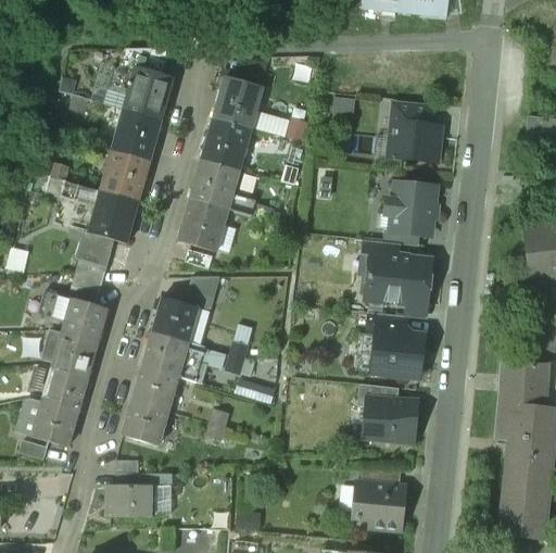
[(167,54),(146,48),(140,68),(162,75),(164,66),(167,54)]
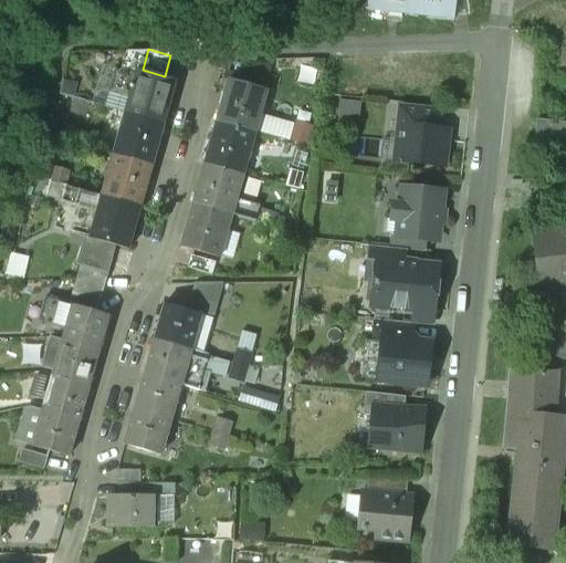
[(136,73),(115,66),(108,90),(129,95),(136,73)]
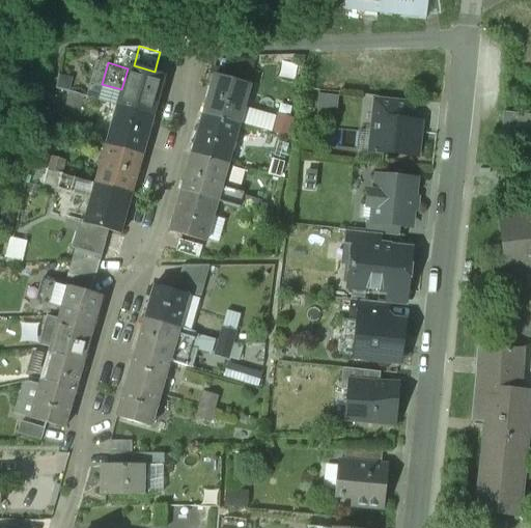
[(134,65),(129,64),(128,68),(121,89),(117,105),(151,115),(163,75),(155,72),(134,65)]
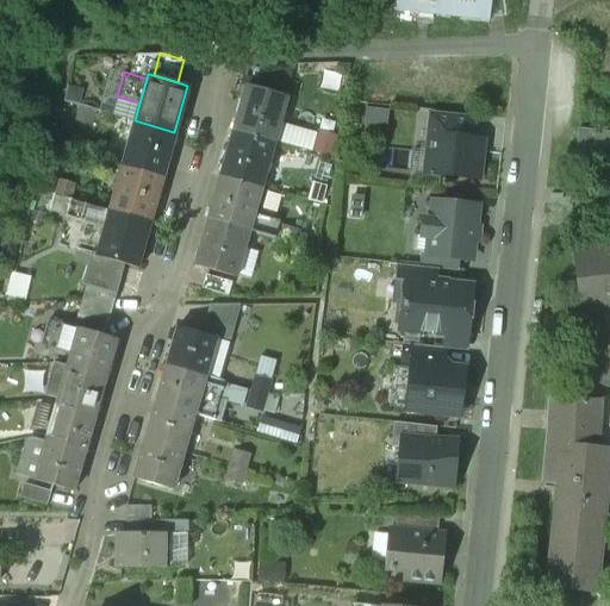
[(287,95),(247,83),(234,130),(274,141),(287,95)]
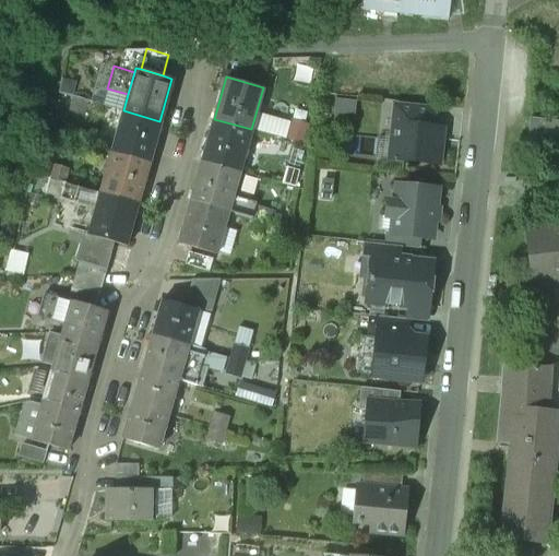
[(92,86),(76,81),(72,96),(87,101),(92,86)]
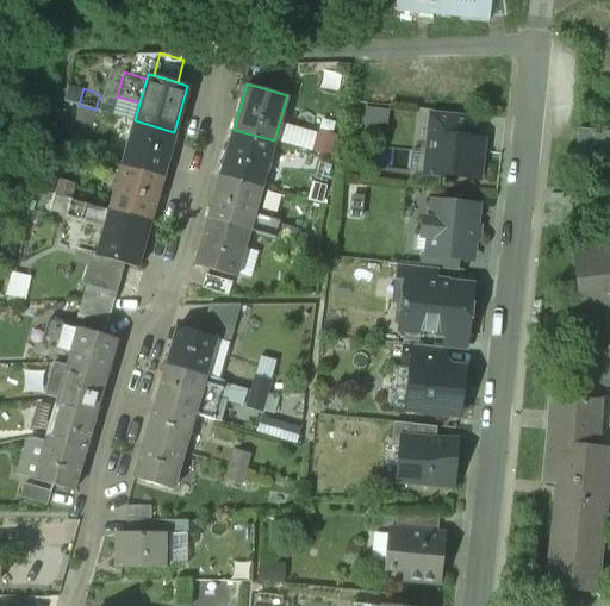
[(387,126),(388,104),(368,102),(366,125),(387,126)]
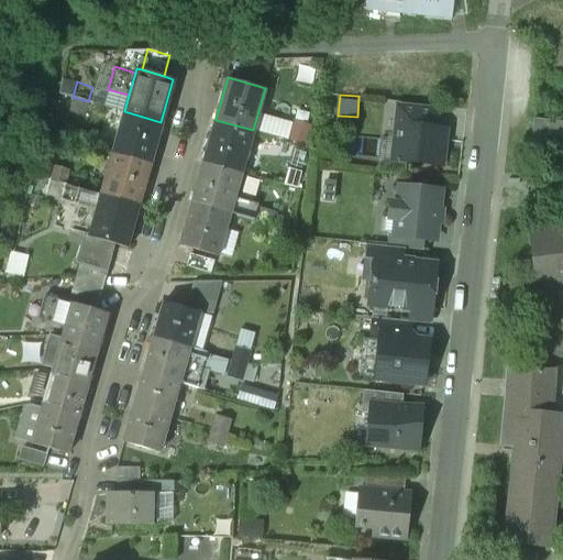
[(88,101),(73,97),(68,109),(85,113),(88,101)]
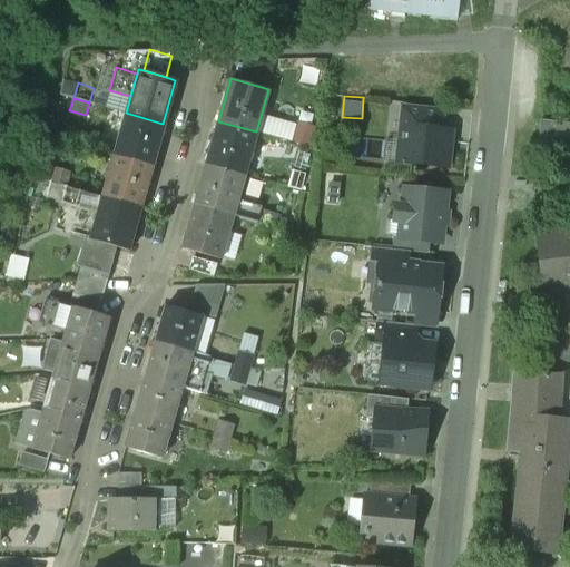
[(414,106),(403,105),(396,160),(448,166),(451,128),(441,127),(412,124),(414,106)]
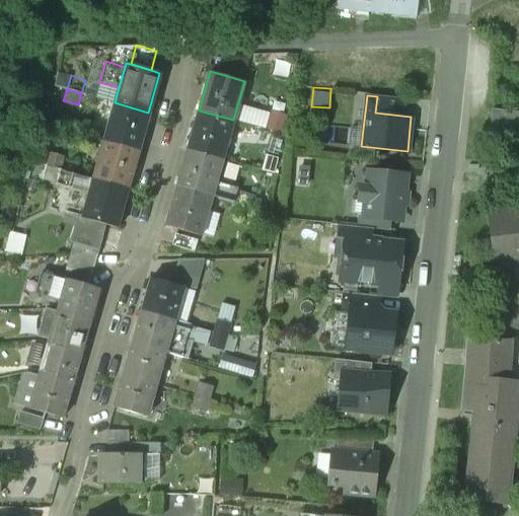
[(402,99),(377,96),(375,113),(401,116),(402,99)]
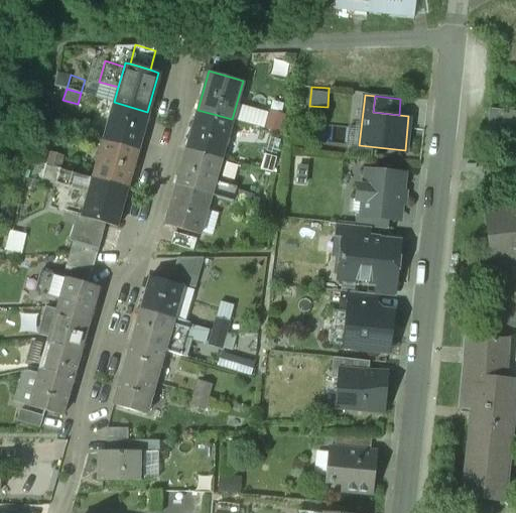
[(147,112),(114,102),(103,139),(137,149),(147,112)]
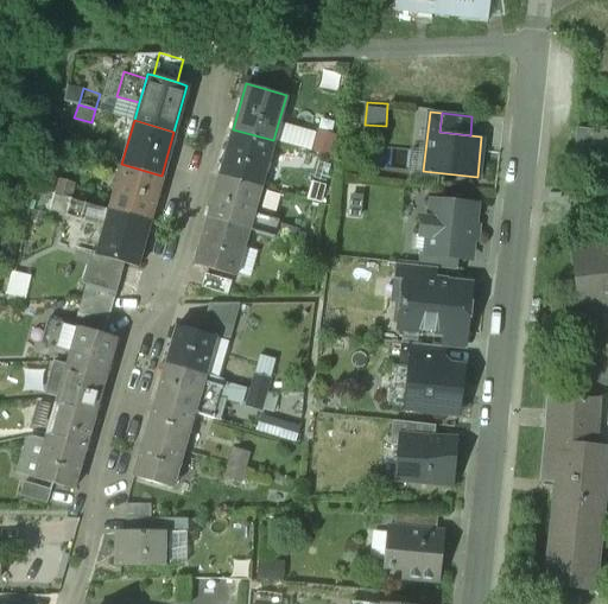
[(607,129),(576,126),(574,142),(575,142),(603,146),(607,146),(607,129)]
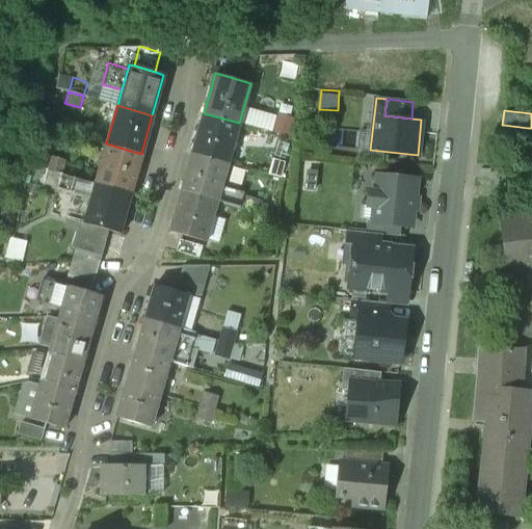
[(239,123),(204,113),(192,152),(228,162),(239,123)]
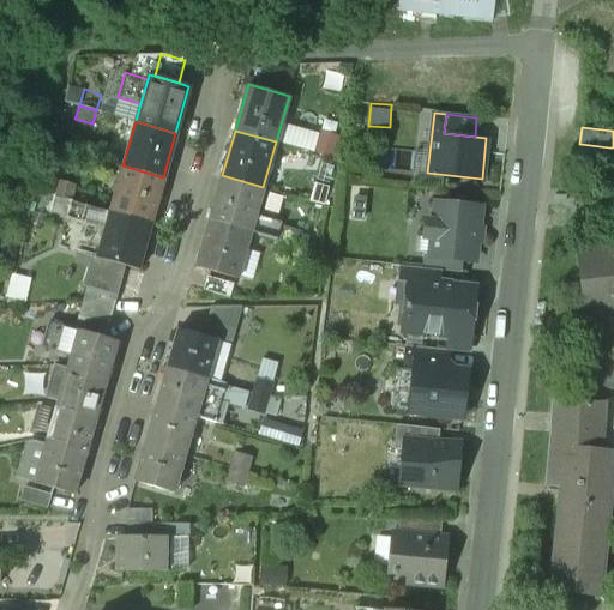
[(325,139),(309,134),(305,150),(321,155),(325,139)]
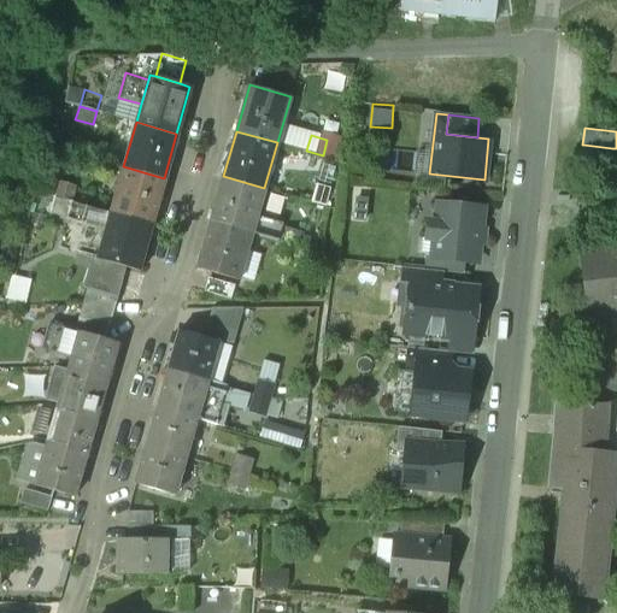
[(612,148),(583,145),(582,160),(611,164),(612,148)]
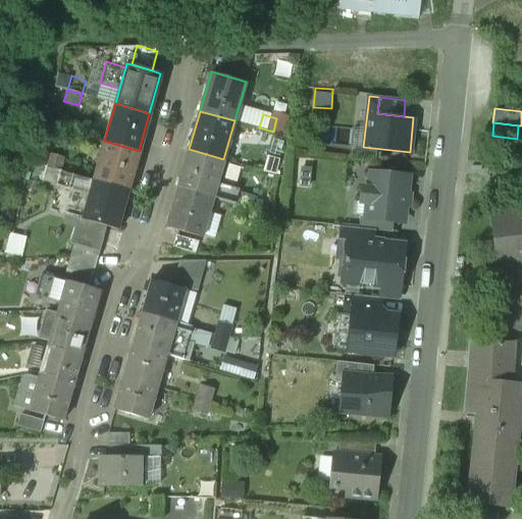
[(273,132),(259,127),(256,141),(269,144),(273,132)]
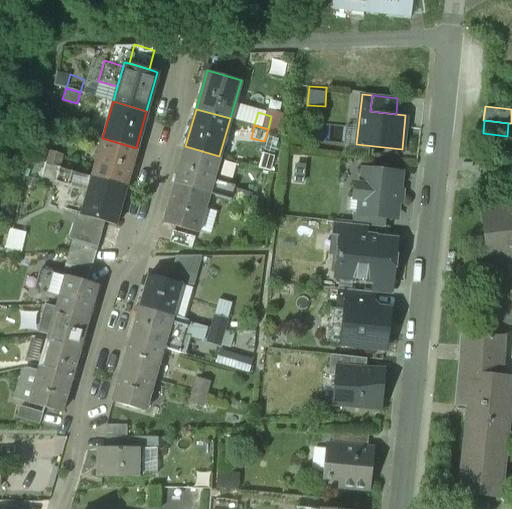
[(136,148),(102,138),(92,175),(125,185),(136,148)]
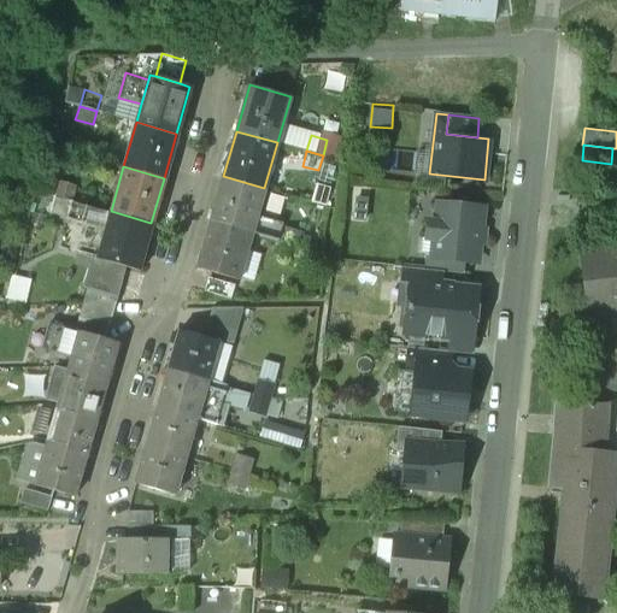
[(264,188),(223,176),(211,220),(252,233),(264,188)]
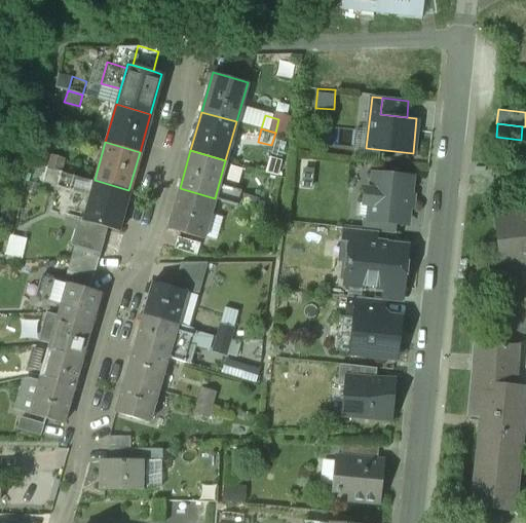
[(65,157),(50,153),(47,165),(62,171),(65,157)]
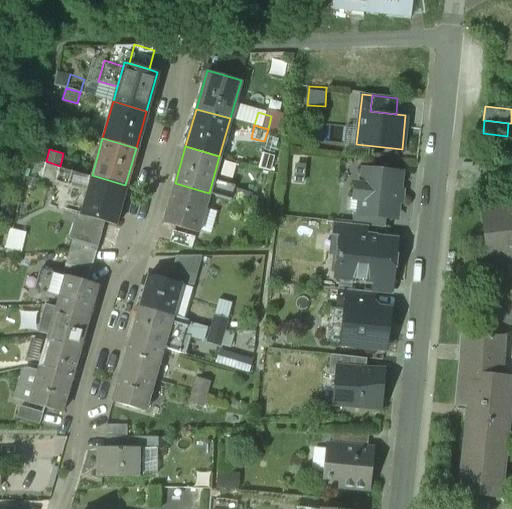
[(60,166),(46,161),(42,175),(54,179),(56,179),(60,166)]
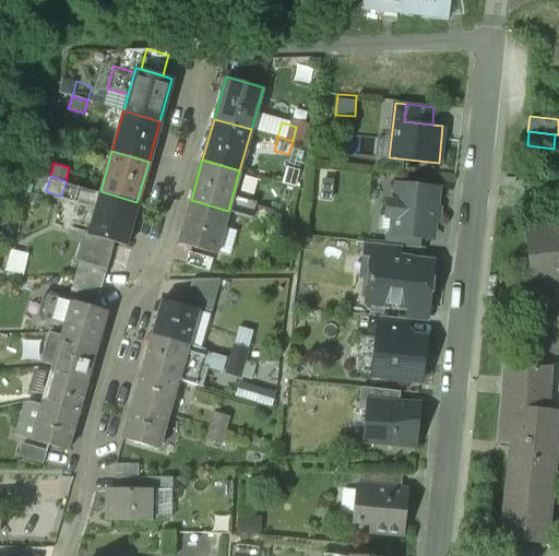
[(100,191),(66,181),(61,196),(59,196),(59,198),(95,209),(100,191)]
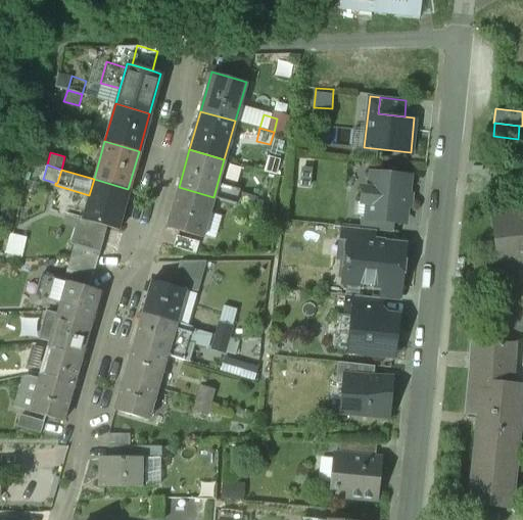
[(408,177),(373,173),(371,187),(364,187),(363,199),(370,200),(368,214),(368,215),(394,218),(402,219),(408,177)]
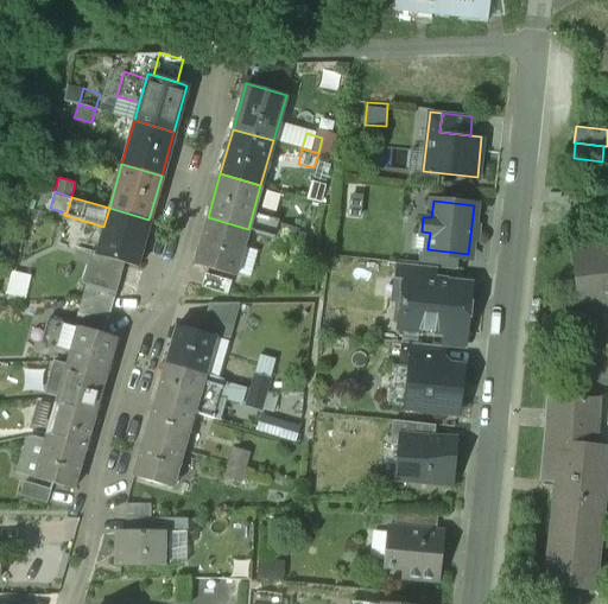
[(149,220),(109,208),(103,227),(96,250),(96,252),(124,260),(135,264),(149,220)]
